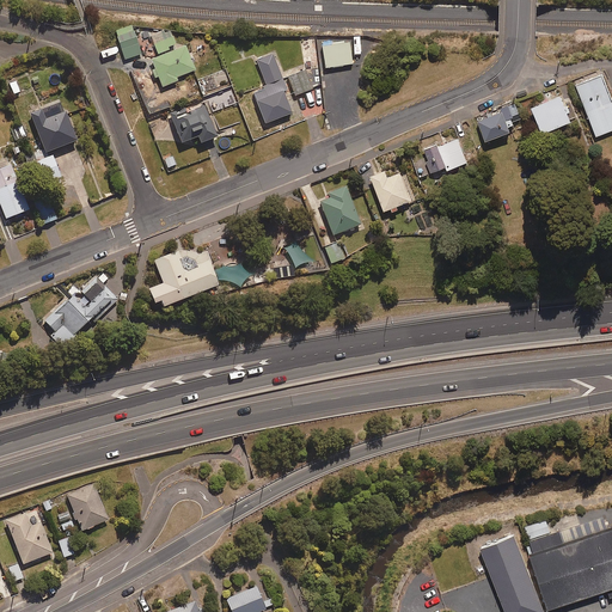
[(141,55),(132,26),(115,31),(124,61),(141,55)]
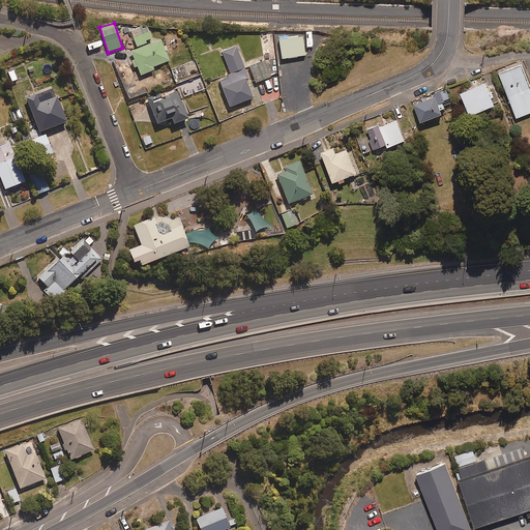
[(152,42),(147,27),(131,31),(137,48),(152,42)]
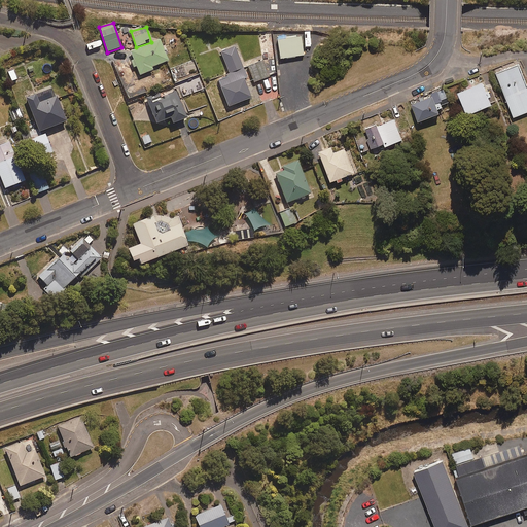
[(266,33),(258,34),(261,60),(269,59),(266,33)]
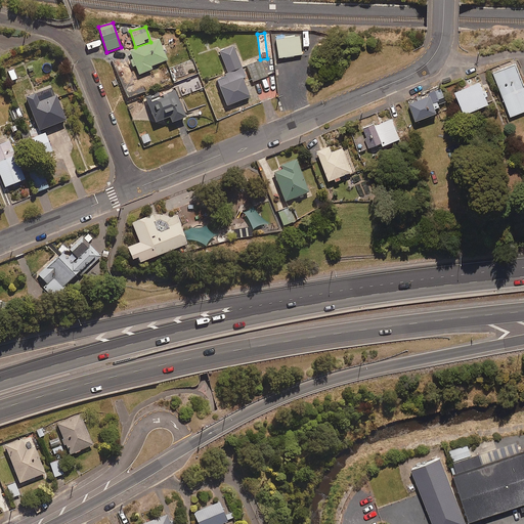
[(100,43),(98,36),(85,40),(87,46),(100,43)]
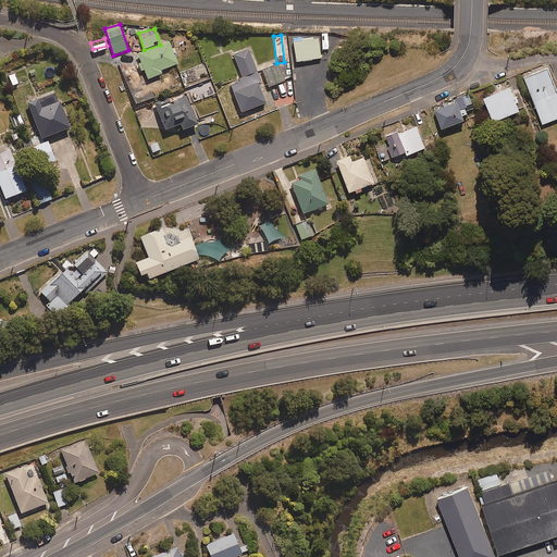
[(325,50),(323,38),(293,42),(296,63),(321,60),(319,50),(325,50)]
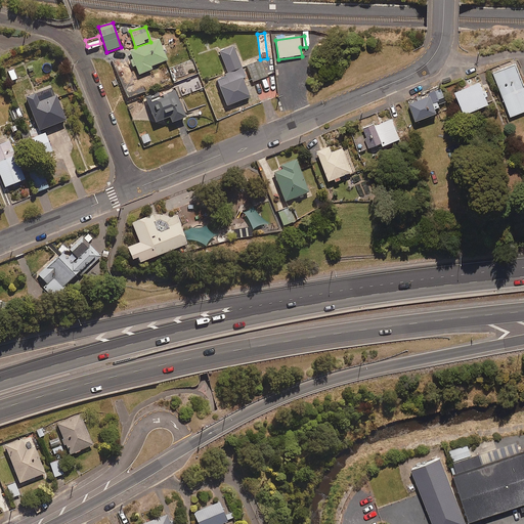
[(159,70),(158,68),(157,66),(167,60),(158,40),(128,53),(138,77),(151,71),(153,73),(159,70)]
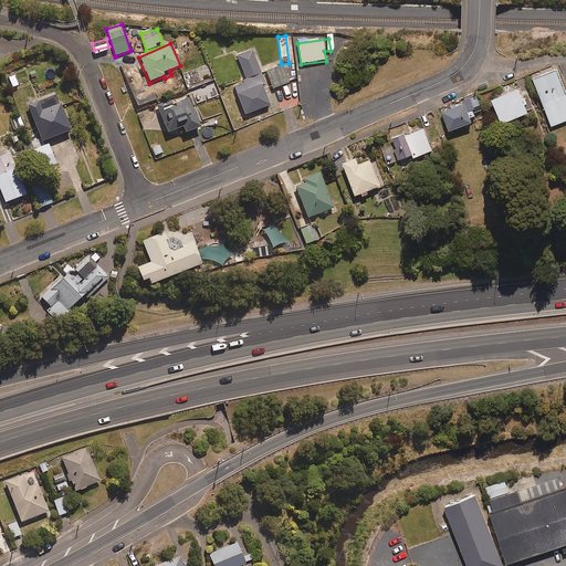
[(241,79),(243,83),(233,86),(245,116),(253,113),(255,116),(262,113),(261,109),(273,105),(252,51),(237,56),(245,77),(241,79)]
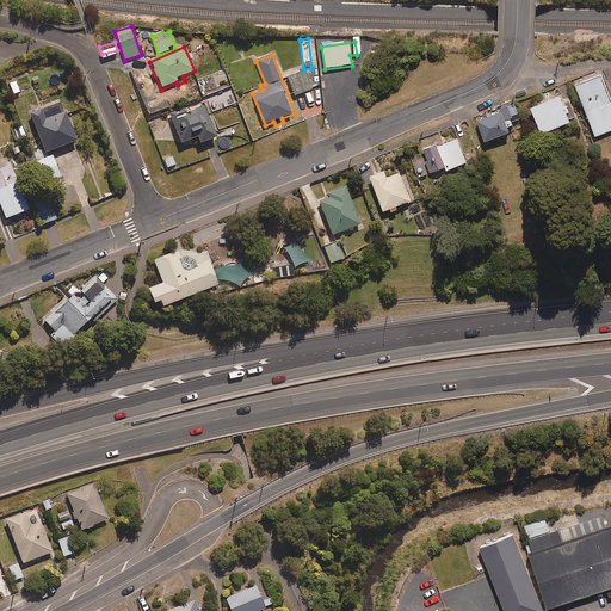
[(313,90),(304,72),(288,79),(295,97),(313,90)]
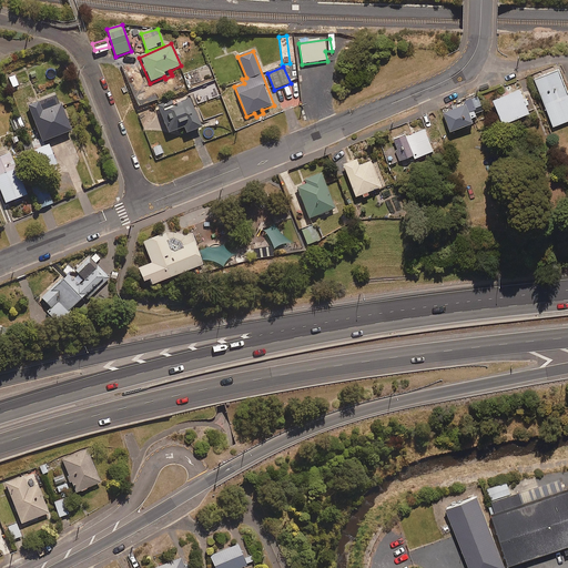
[(567,92),(558,68),(534,77),(553,124),(567,118),(567,92)]
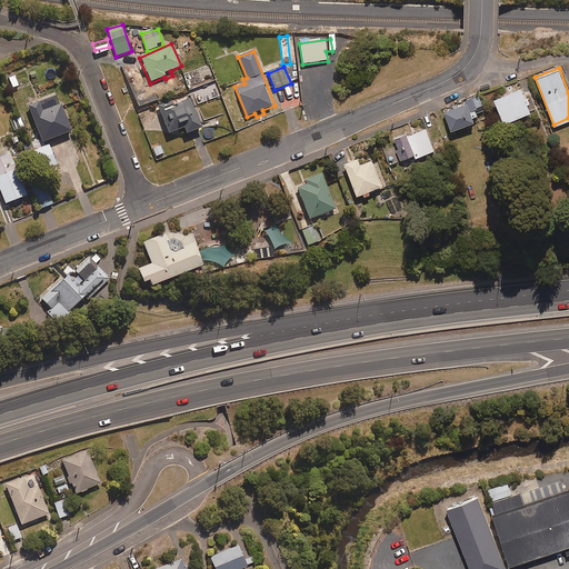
[(12,89),(19,87),(15,75),(8,77),(12,89)]
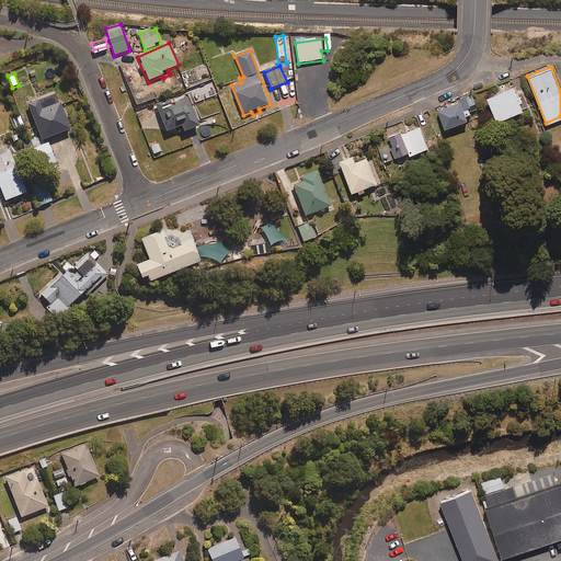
[(514,89),(487,100),(497,126),(525,114),(514,89)]
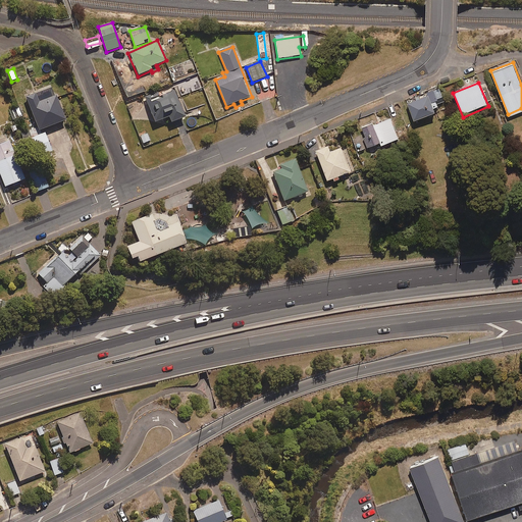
[(445,102),(439,90),(429,94),(430,96),(408,104),(415,122),(435,114),(433,110),(438,108),(437,105),(445,102)]
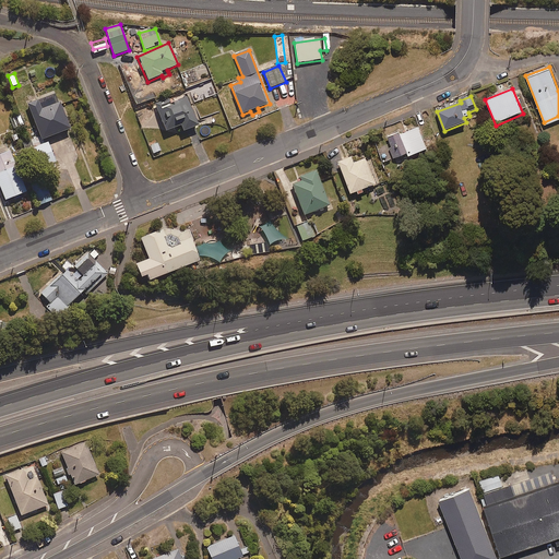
[(198,127),(187,98),(170,105),(168,99),(154,105),(166,132),(180,127),(182,133),(198,127)]
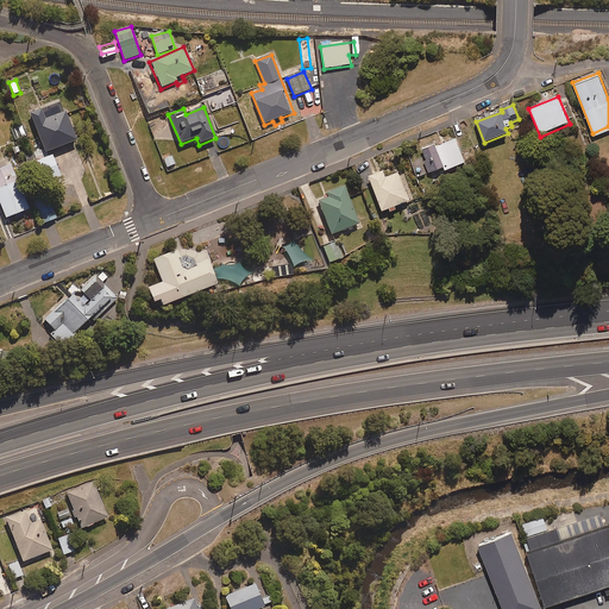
[(66,112),(45,120),(42,110),(30,114),(44,154),(76,142),(66,112)]
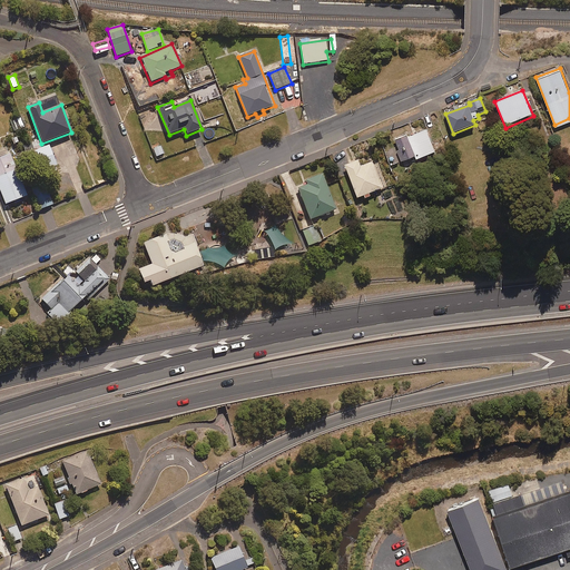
[(426,129),(408,137),(415,157),(416,160),(435,153),(426,129)]
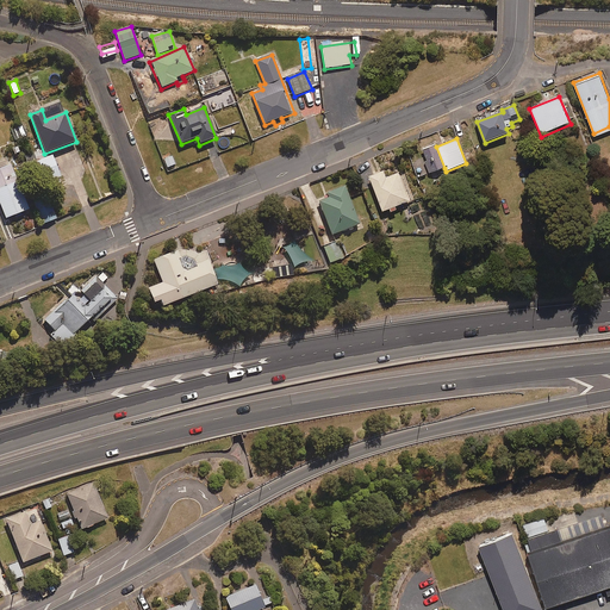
[(427,175),(444,168),(436,147),(422,151),(425,159),(421,161),(427,175)]
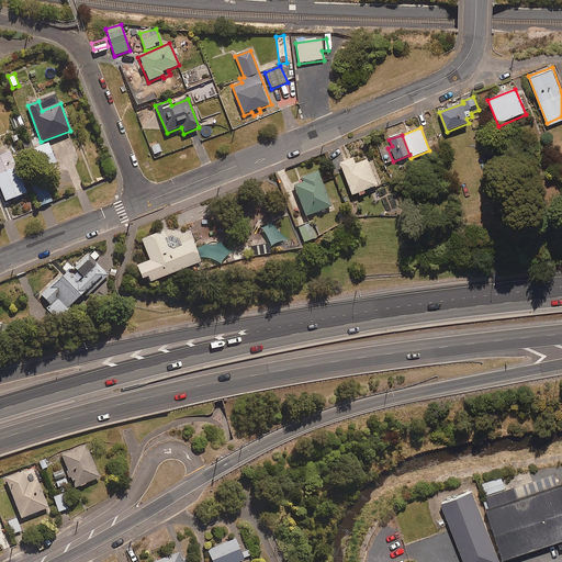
[(0,189),(6,203),(26,194),(8,145),(0,147),(0,189)]
